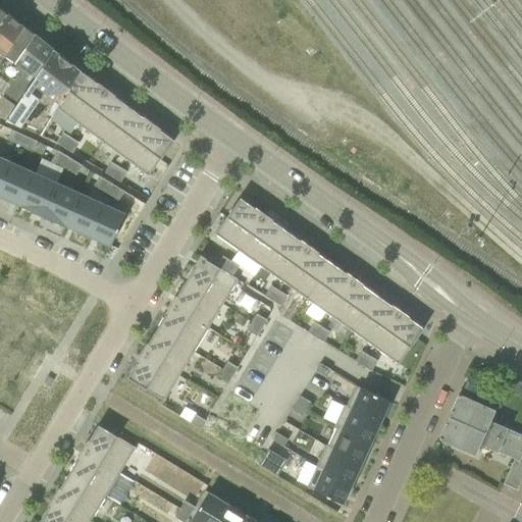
[(0,25),(8,13),(0,6),(0,25)]
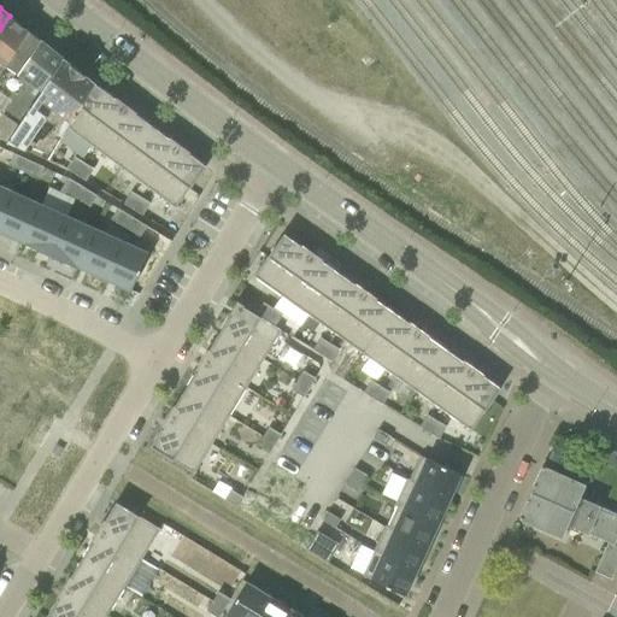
[(0,76),(6,68),(30,31),(10,16),(0,30),(0,76)]
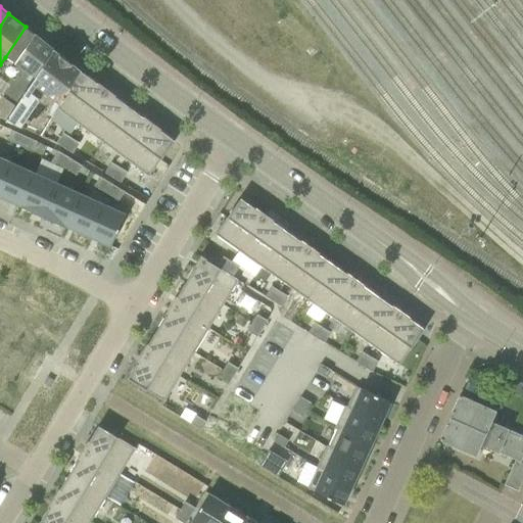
[(3,98),(0,95),(0,117),(5,121),(15,106),(16,107),(54,50),(26,27),(5,57),(22,69),(3,98)]
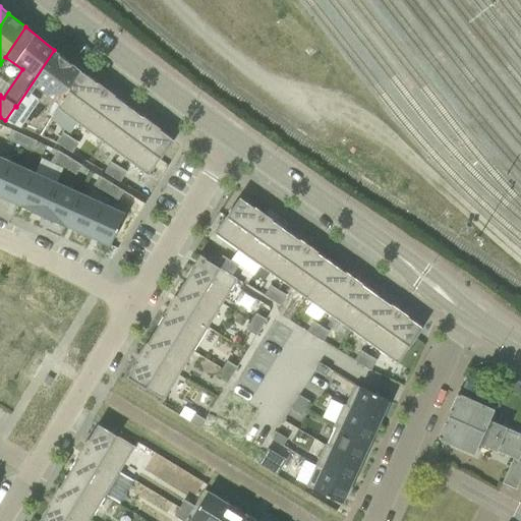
[(15,106),(5,120),(39,135),(80,71),(54,50),(16,107),(15,106)]
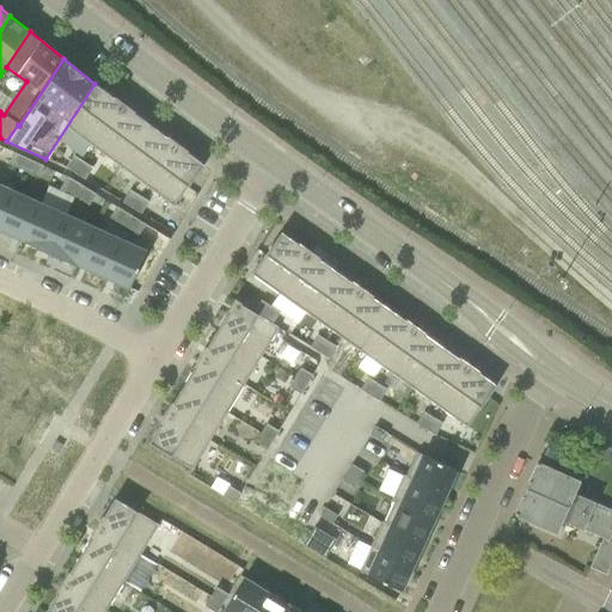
[(95,147),(126,106),(98,86),(67,127),(95,147)]
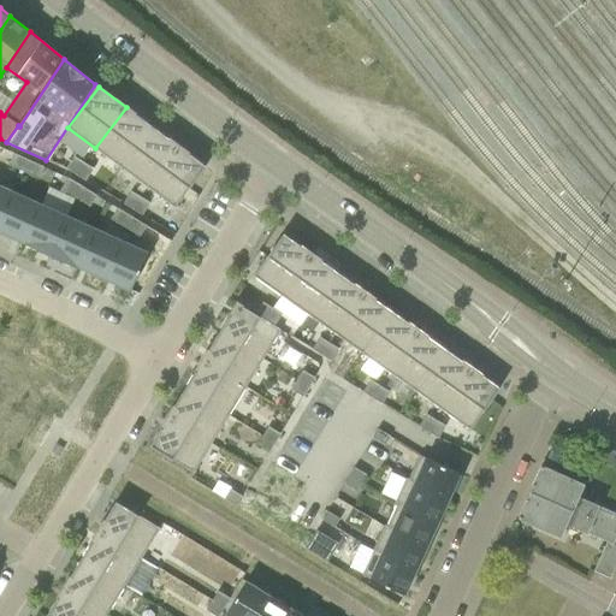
[(126,107),(95,148),(122,169),(153,126),(126,107)]
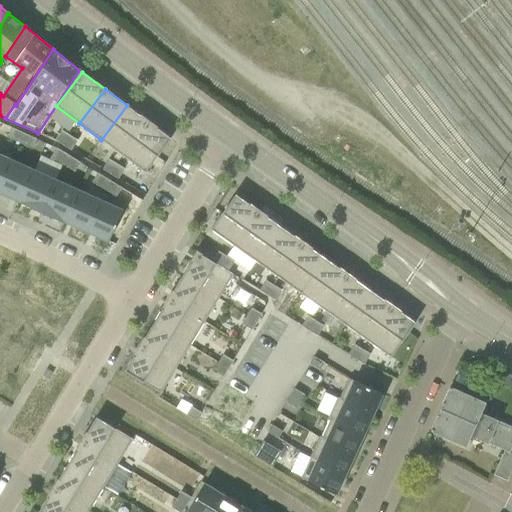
[(127,105),(101,140),(123,156),(149,121),(127,105)]
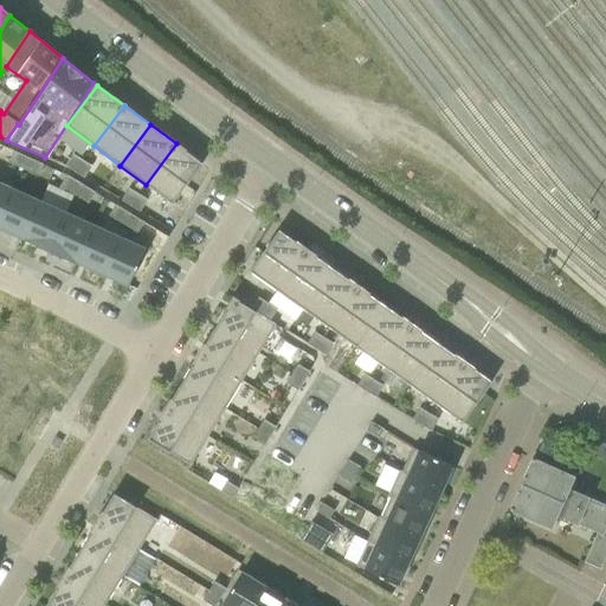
[(204,163),(176,143),(146,185),(173,205),(204,163)]
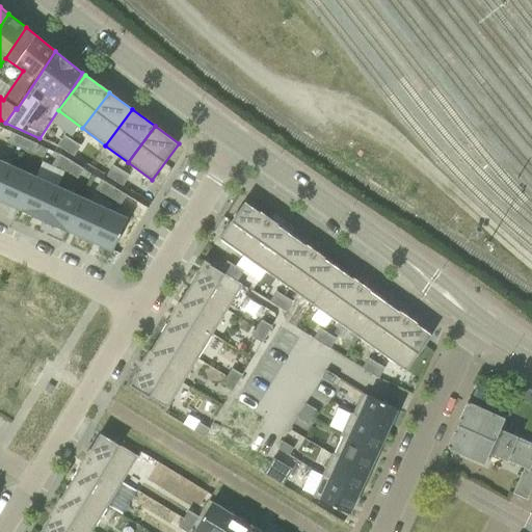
[(8,142),(22,149),(26,138),(12,132),(8,142)]
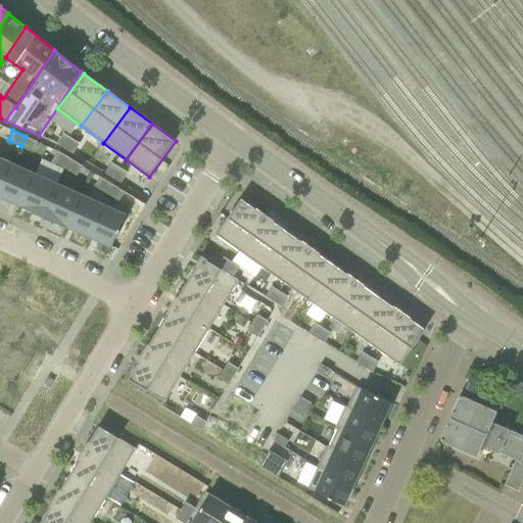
[(57,143),(65,148),(72,138),(63,133),(57,143)]
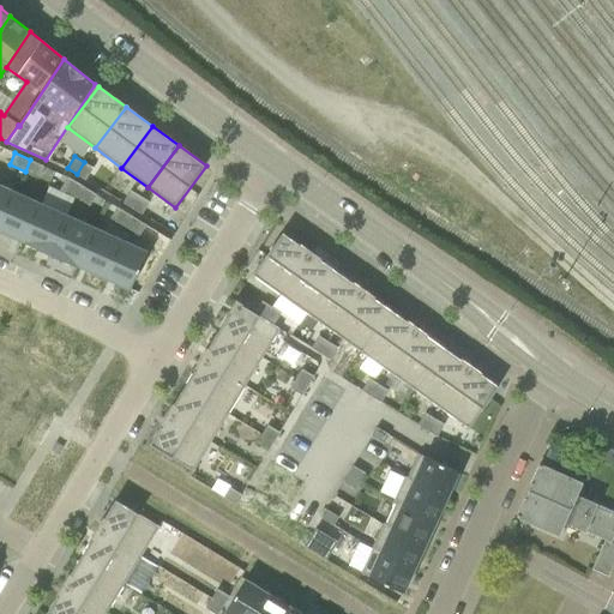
[(30,160),(25,172),(41,179),(46,167),(30,160)]
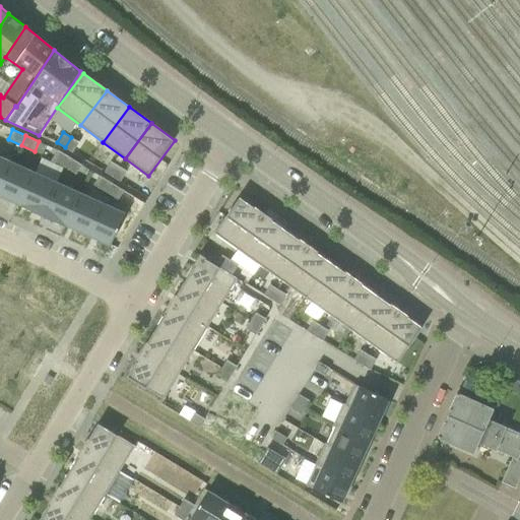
[(79,142),(71,137),(65,147),(73,152),(79,142)]
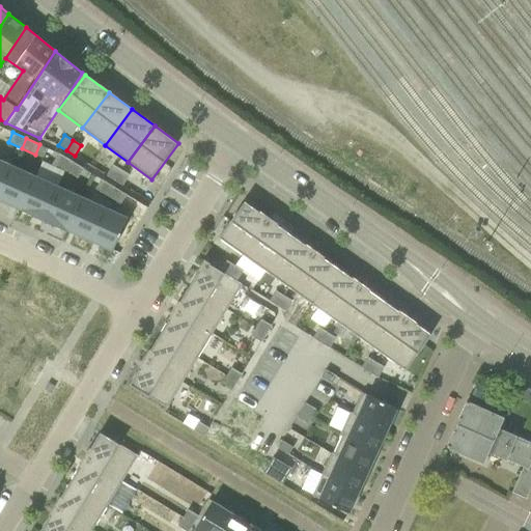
[(66,170),(72,161),(59,154),(54,163),(66,170)]
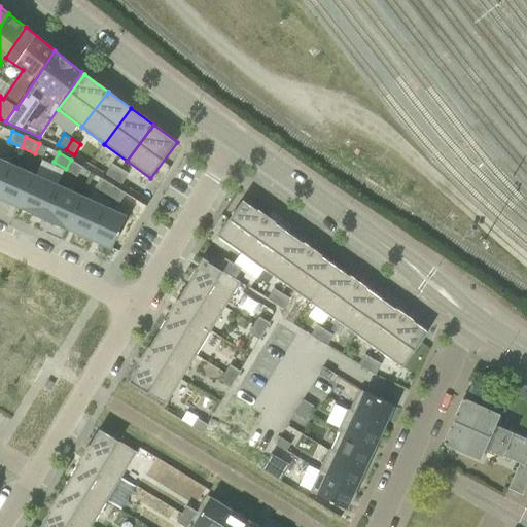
[(0,194),(13,165),(0,159),(0,194)]
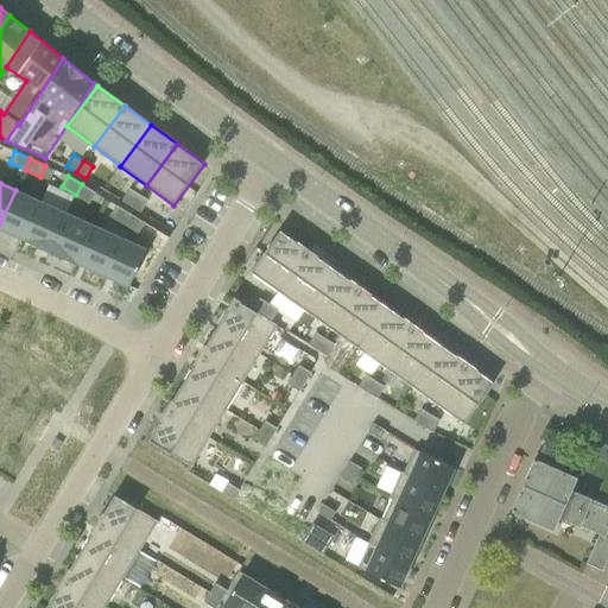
[(96,194),(82,184),(76,195),(90,204),(96,194)]
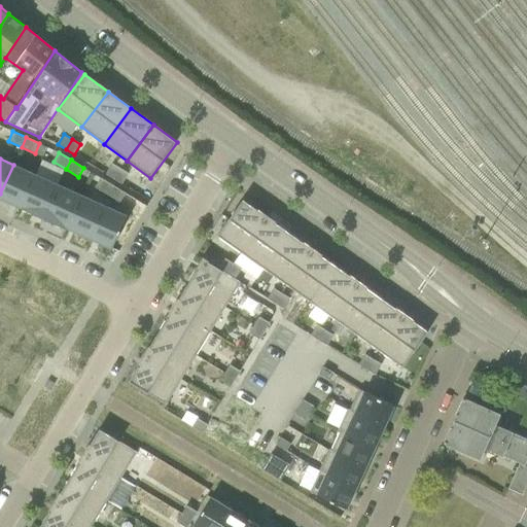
[(106,174),(114,179),(120,169),(112,164),(106,174)]
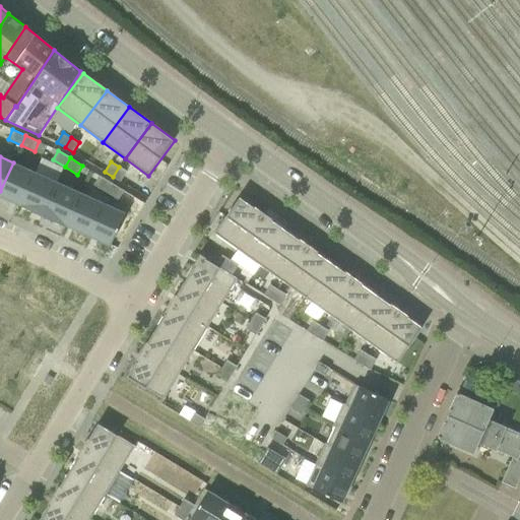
[(0,191),(0,195),(21,205),(36,173),(13,163),(0,191)]
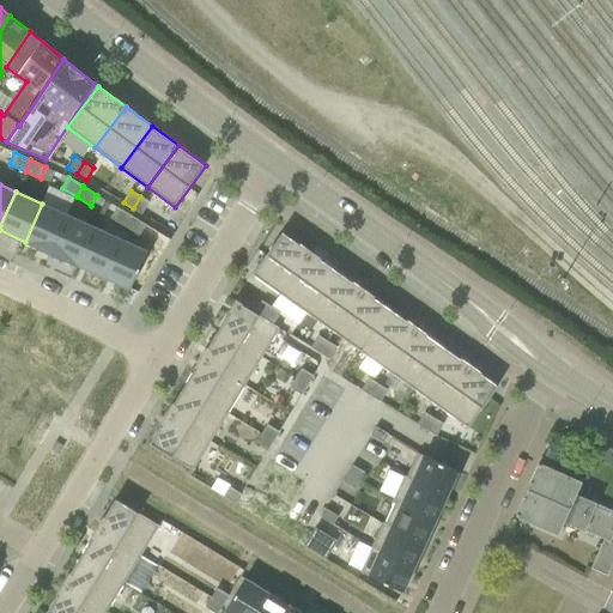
[(150,202),(140,196),(133,208),(143,214),(150,202)]
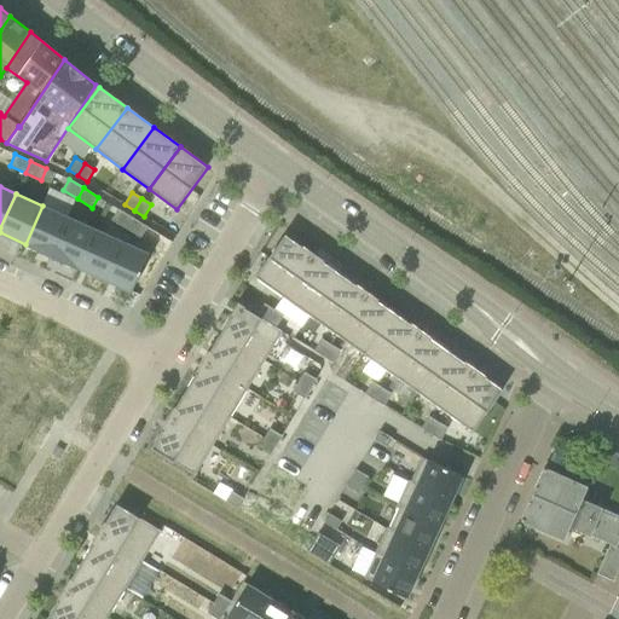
[(51,255),(69,218),(42,206),(25,244),(51,255)]
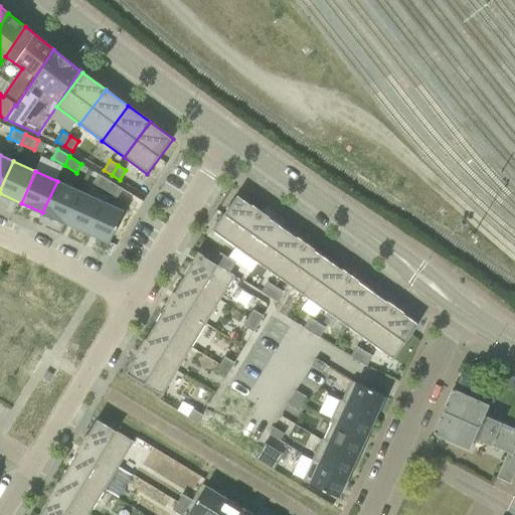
[(94,183),(106,190),(111,181),(99,174),(94,183)]
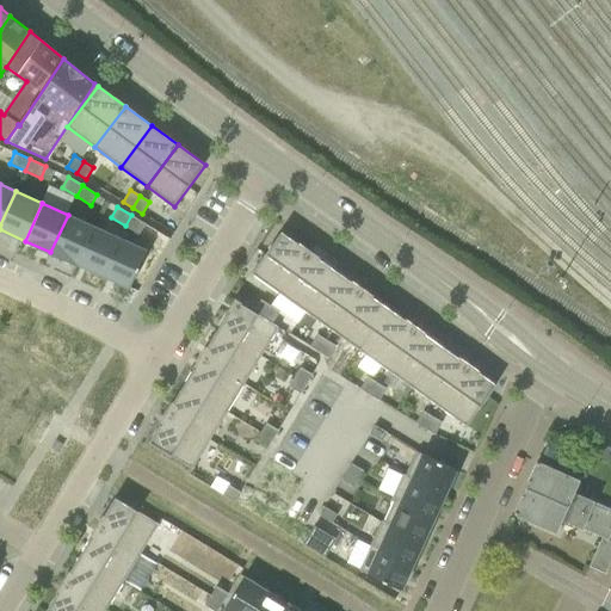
[(76,264),(93,227),(68,215),(50,252),(76,264)]
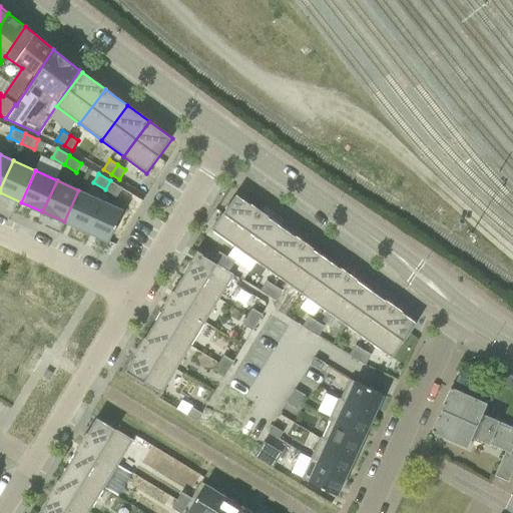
[(110,180),(105,189),(117,197),(123,188),(110,180)]
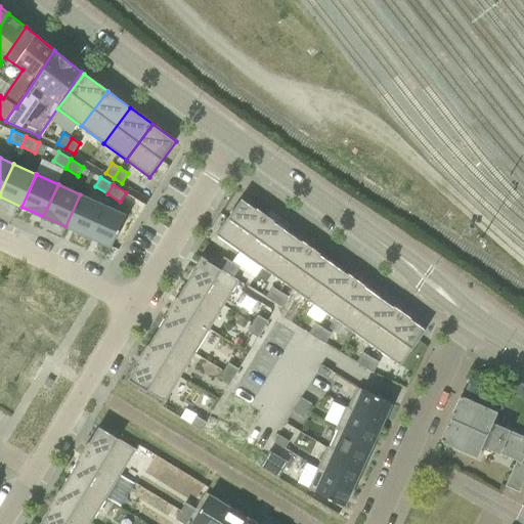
[(102,205),(80,194),(66,226),(88,236),(102,205)]
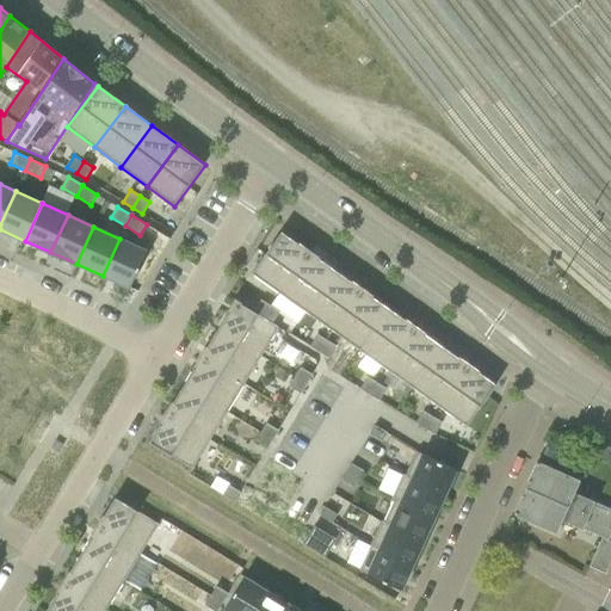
[(252,273),(279,294),(309,252),(282,232),(252,273)]
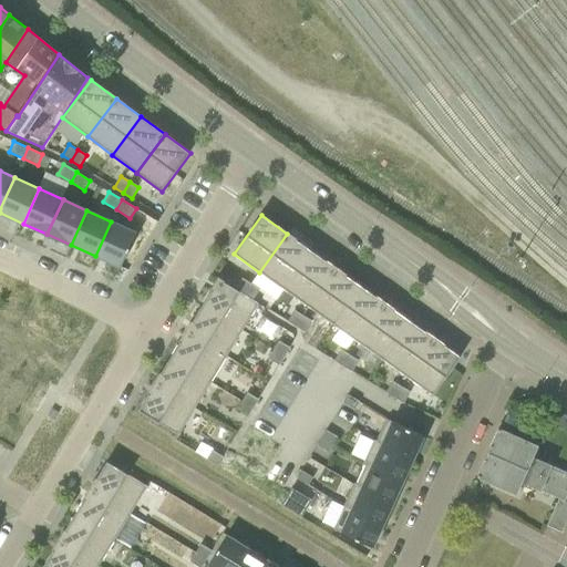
[(136,233),(111,222),(95,256),(121,267),(136,233)]
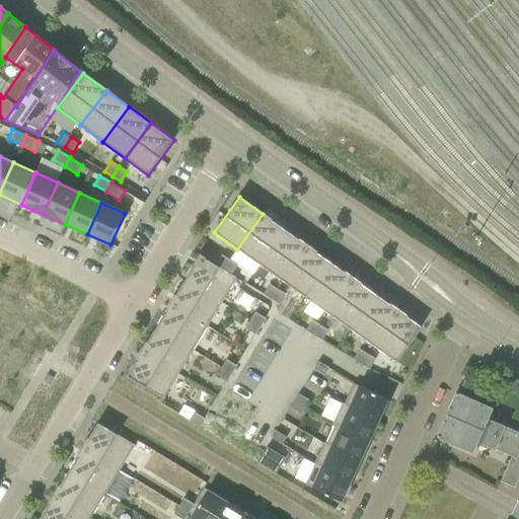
[(237,249),(261,266),(285,230),(263,214),(237,249)]
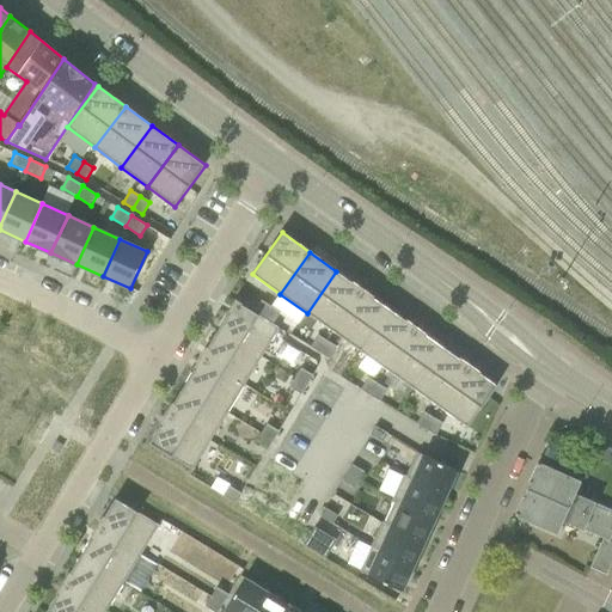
[(334,332),(363,291),(336,271),(307,313),(334,332)]
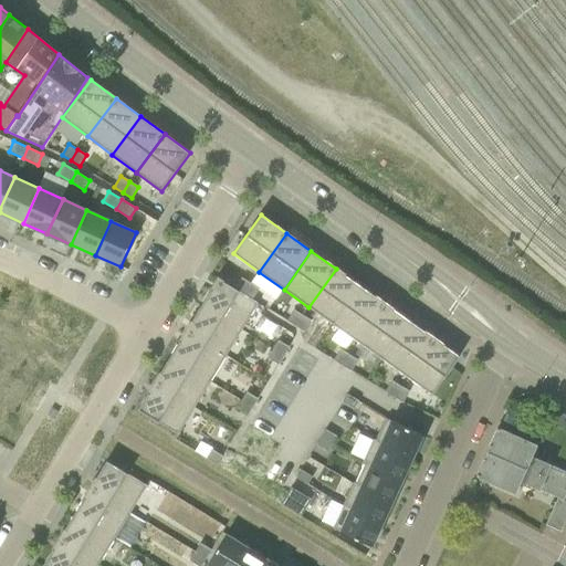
[(333,324),(360,285),(336,269),(308,307),(333,324)]
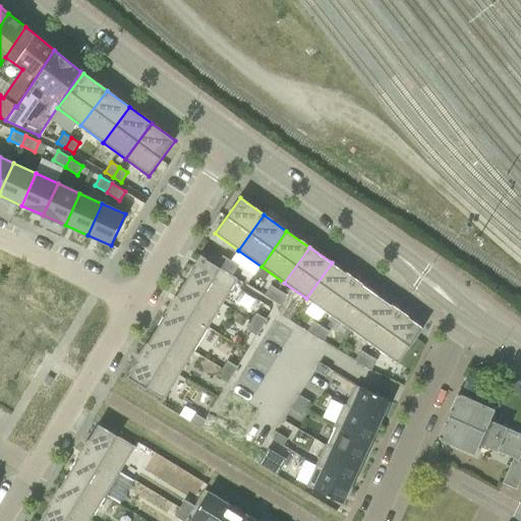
[(225,271),(231,261),(223,255),(217,266),(225,271)]
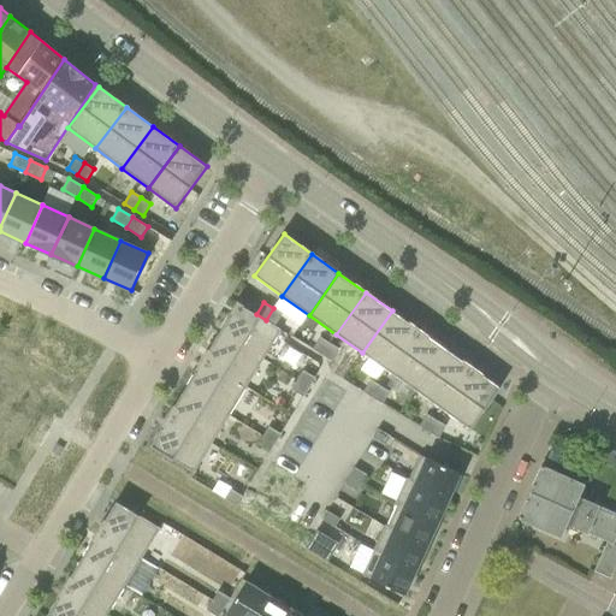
[(237,303),(220,332),(264,360),(282,330),(276,326),(266,320),(256,314),(237,303)]
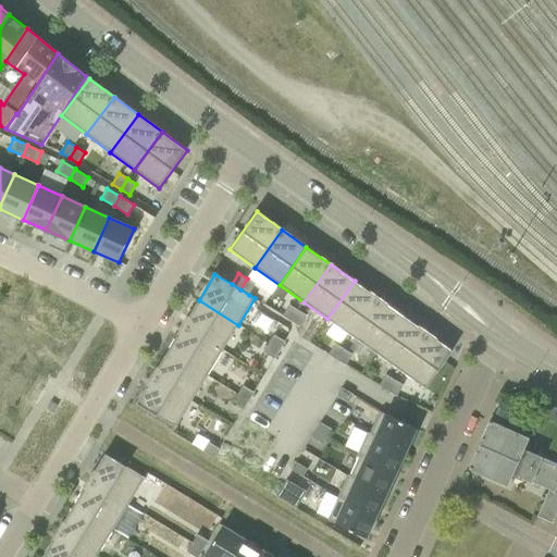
[(256,284),(247,279),(240,289),(249,295),(256,284)]
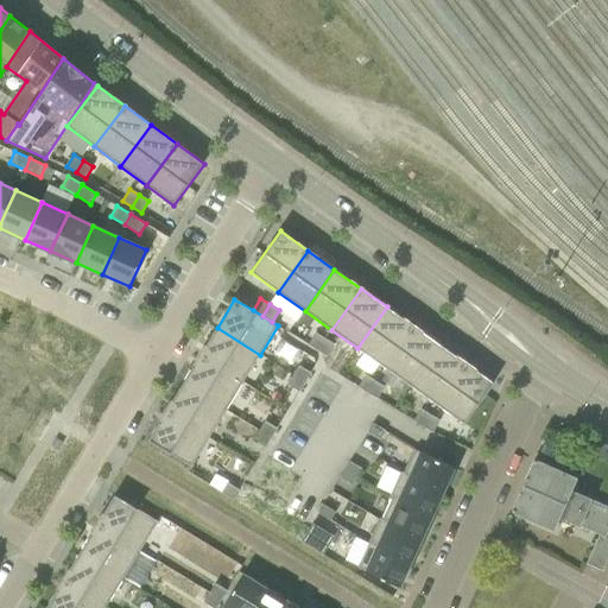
[(384,367),(413,325),(387,306),(358,348),(384,367)]
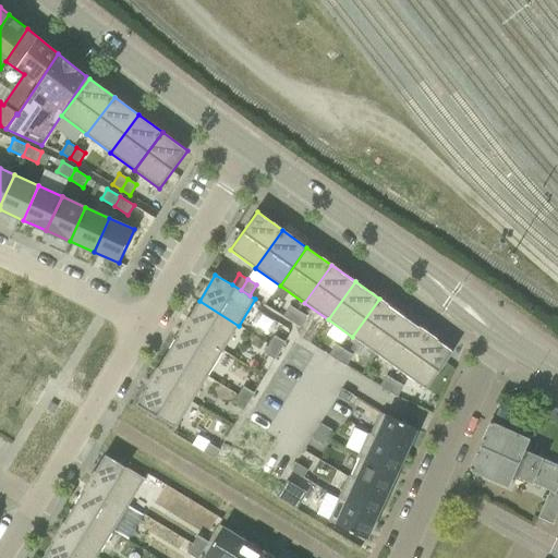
[(377,354),(404,316),(379,299),(352,337),(377,354)]
